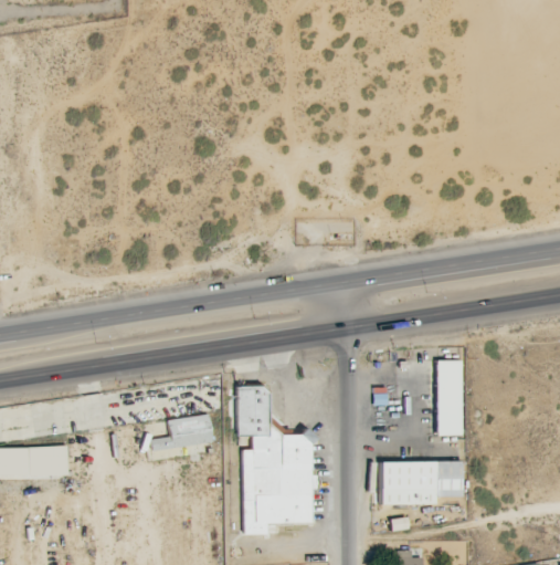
[(436,361),(439,436),(464,435),(462,361),(436,361)]
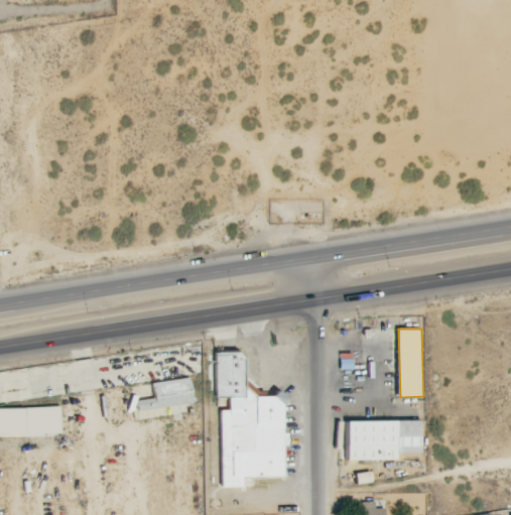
[(223,488),(244,487),(244,477),(284,477),(283,446),(292,445),(291,432),(284,432),(283,394),(256,395),(256,384),(247,384),(247,353),(216,354),(217,397),(231,397),(231,409),(222,410),(223,488)]
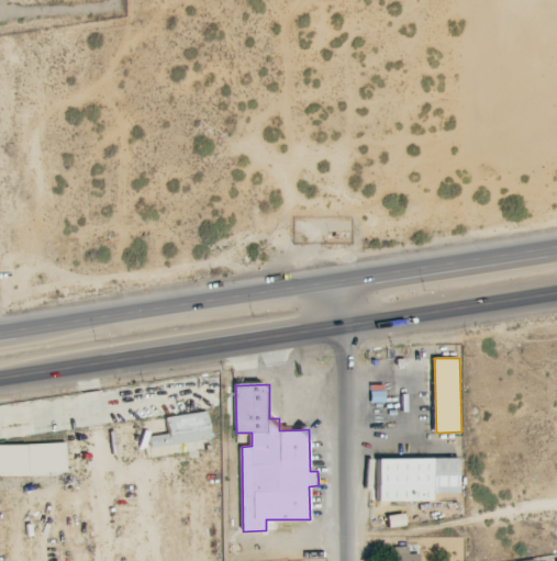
[(168,416),(169,434),(152,436),(153,446),(212,440),(210,412),(168,416)]
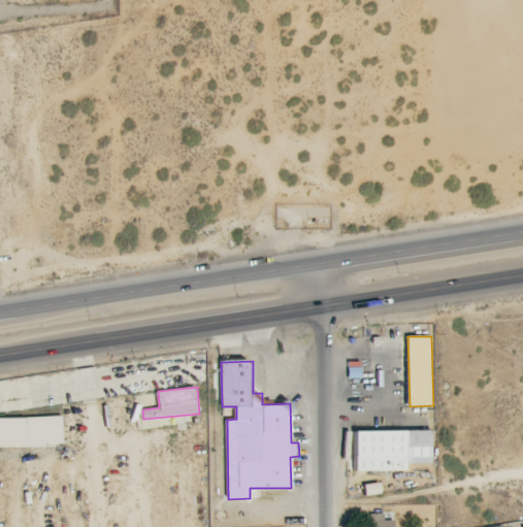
[(0,445),(64,443),(63,417),(0,417),(0,445)]
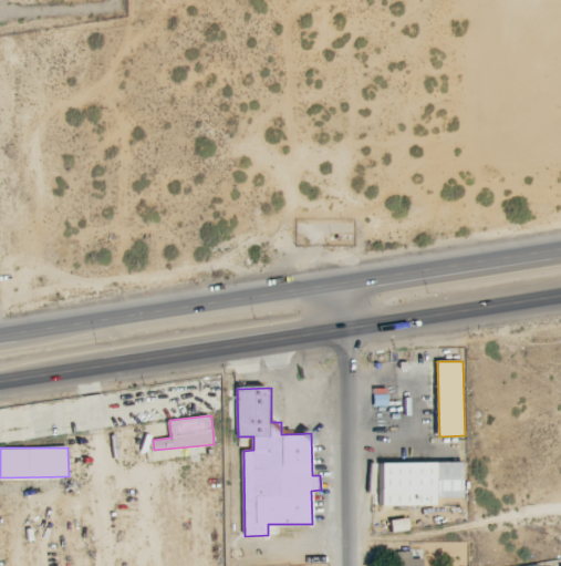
[(382,506),(438,505),(438,497),(465,497),(465,462),(382,463),(382,506)]
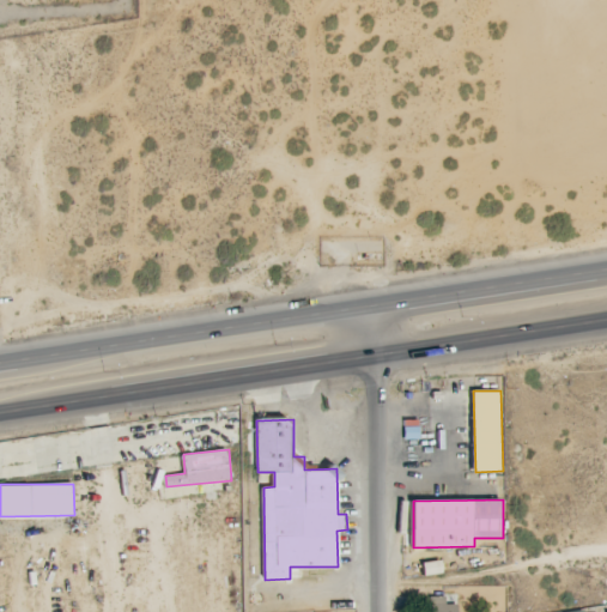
[(459,611),(460,604),(448,604),(448,597),(431,597),(431,611),(459,611)]
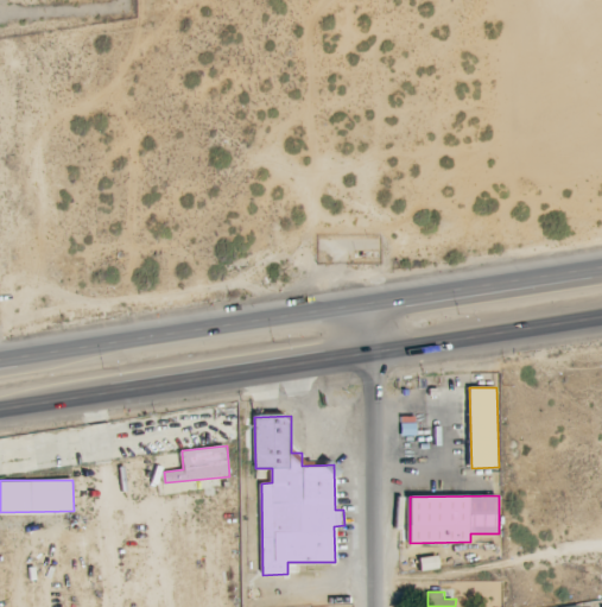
All buildings are outlined.
